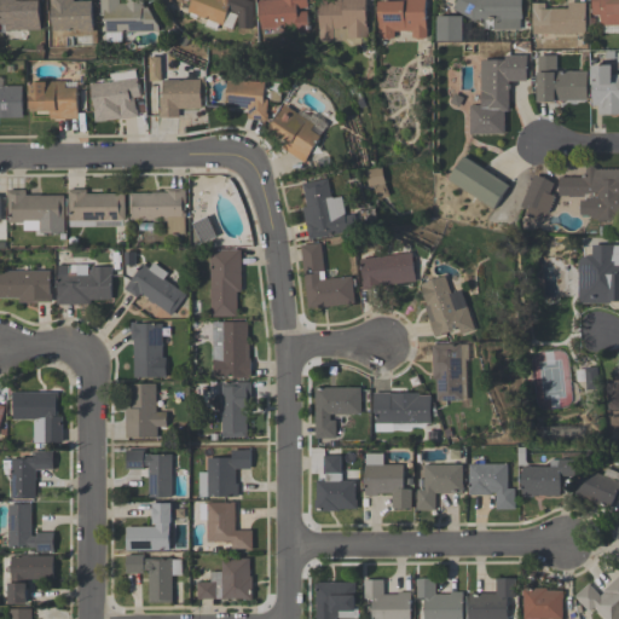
[(6,30),(6,24),(0,24),(0,0),(40,0),(41,29),(6,30)]
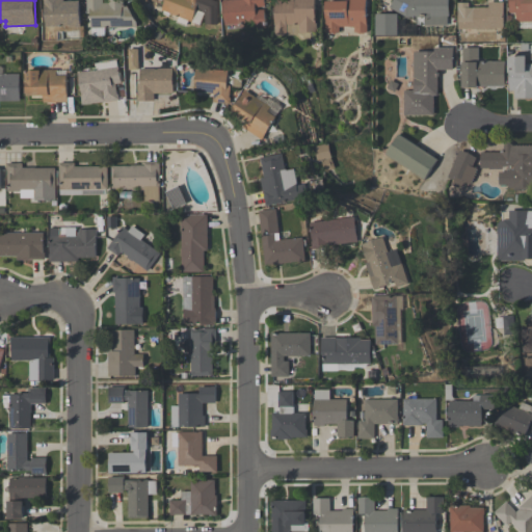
[(79,0),(79,27),(68,27),(68,25),(56,26),(56,41),(41,41),(41,25),(44,25),(44,0),(63,0),(63,1),(79,0)]
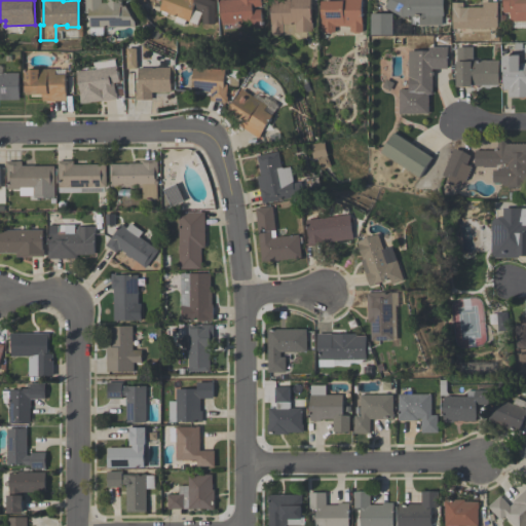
[(121,0),(121,4),(125,4),(135,21),(135,27),(103,27),(103,35),(89,35),(89,27),(88,13),(85,13),(85,0),(102,0),(102,2),(107,2),(107,0),(121,0)]
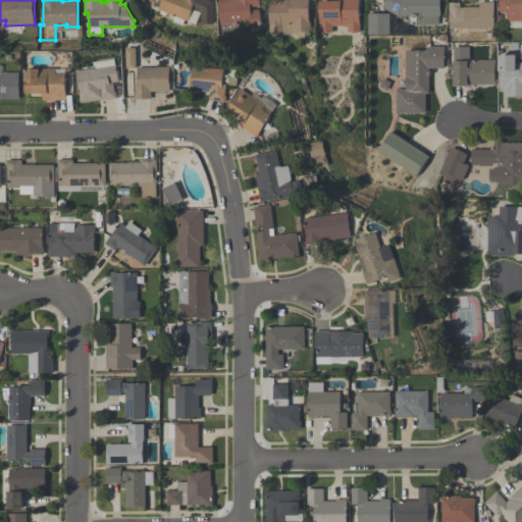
[(213,0),(214,22),(202,22),(202,10),(193,7),(188,20),(185,19),(183,25),(172,21),(174,15),(158,9),(161,0),(213,0)]
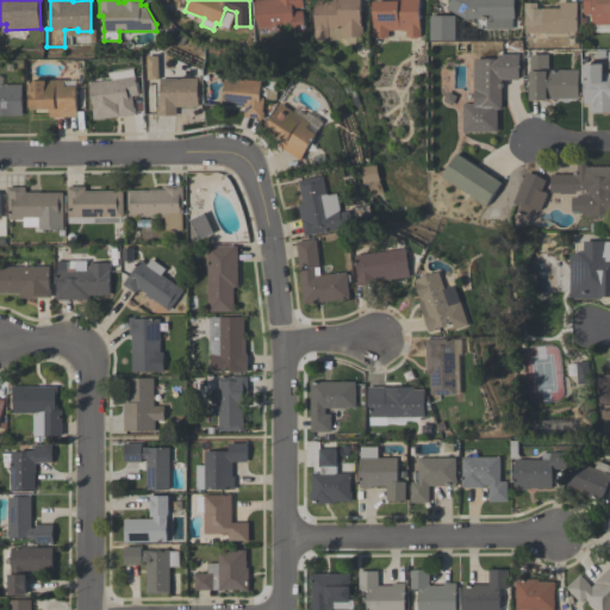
[(303,0),(304,7),(293,7),(293,11),(302,10),(304,26),(292,27),(292,25),(257,27),(255,0),(303,0)]
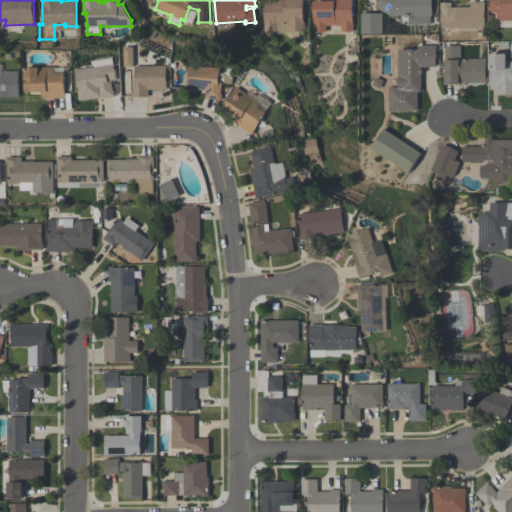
[(303,0),(303,21),(304,21),(304,30),(288,30),(288,23),(276,23),(276,33),(264,32),(264,0),(303,0)]
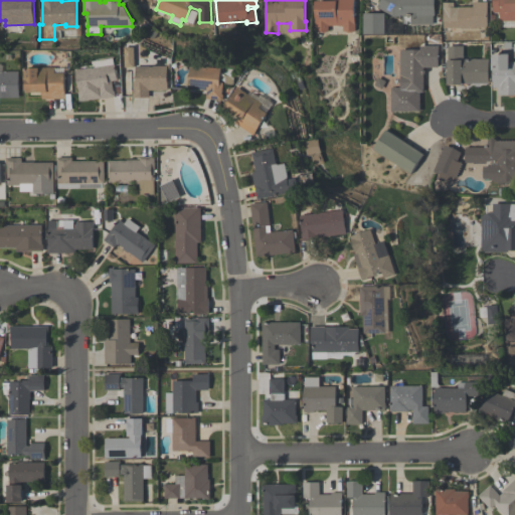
[(354,0),(354,30),(353,30),(351,31),(346,31),(344,30),(342,30),(342,24),(328,25),(328,30),(325,30),(324,32),(319,32),(318,30),(315,30),(315,24),(315,0),(354,0)]
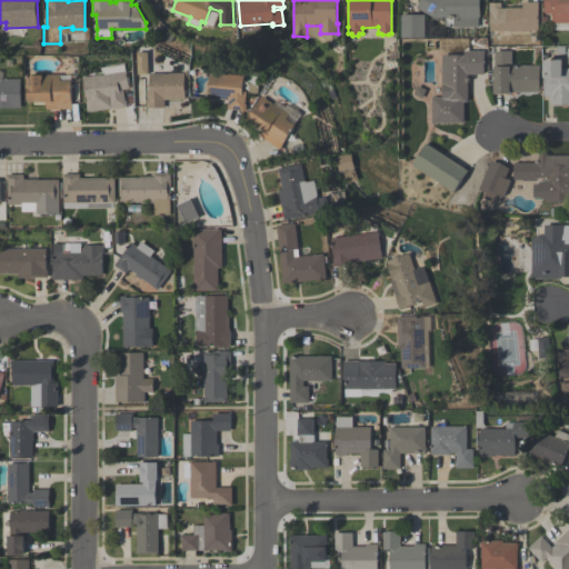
[(479,0),(479,17),(477,17),(477,27),(453,27),(452,17),(433,17),(416,7),(419,0),(479,0)]
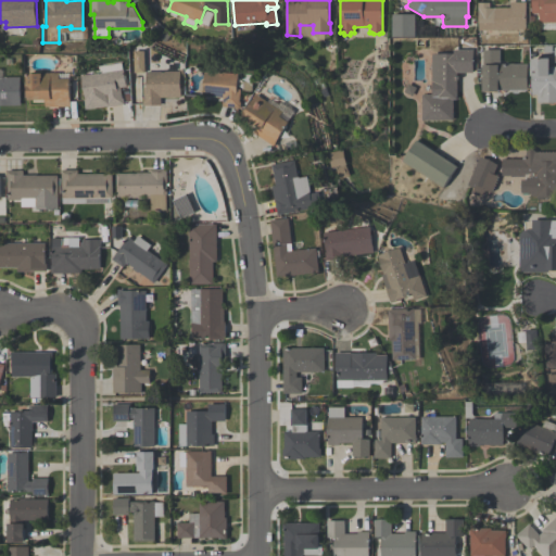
[(531,0),(555,0),(555,22),(539,22),(539,12),(531,12),(531,0)]
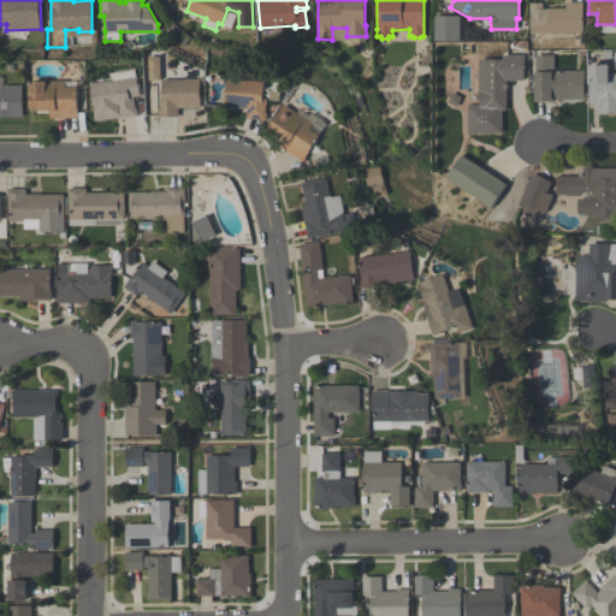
[(529,33),(529,3),(543,3),(543,7),(564,7),(564,1),(582,1),(582,33),(529,33)]
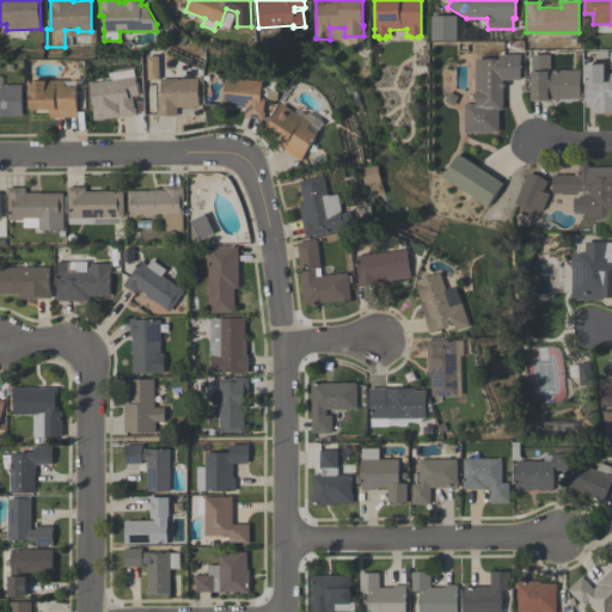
[(432,14),(454,14),(454,40),(432,40),(432,14)]
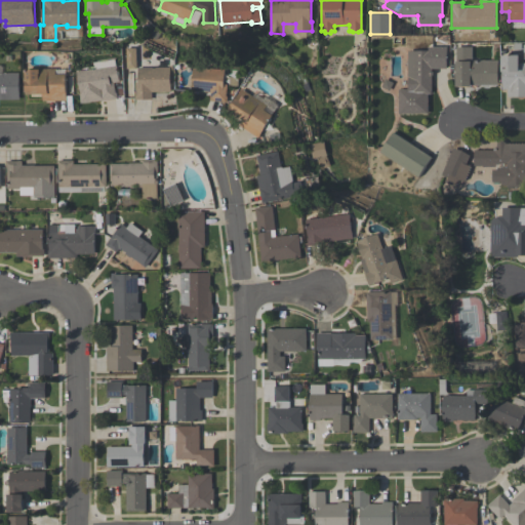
[(446,68),(432,68),(431,94),(428,93),(428,114),(398,113),(398,89),(407,89),(407,78),(407,50),(428,50),(428,46),(446,46),(446,68)]
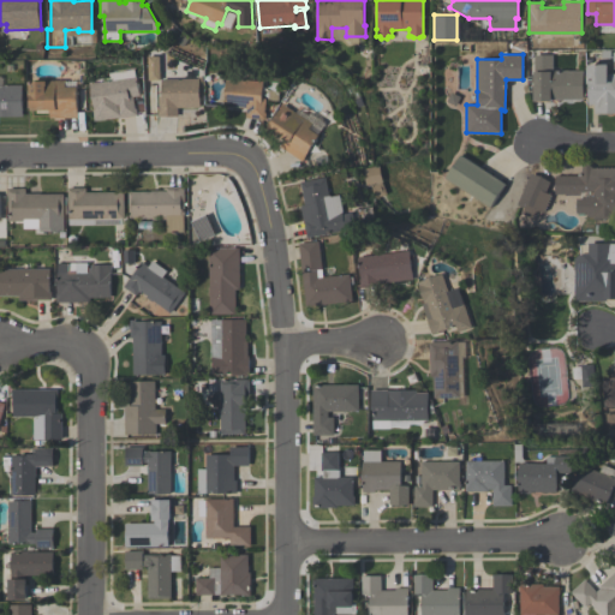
[(583,70),(583,99),(551,99),(551,101),(533,101),(533,54),(553,54),(553,70),(583,70)]
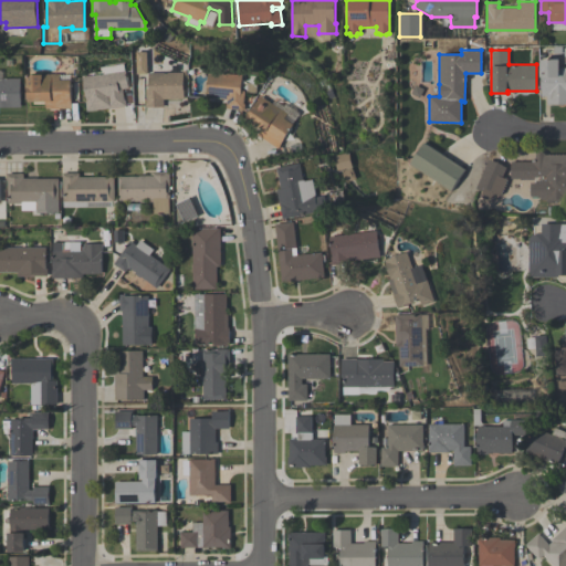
[(148,73),(137,73),(137,51),(148,51),(148,73)]
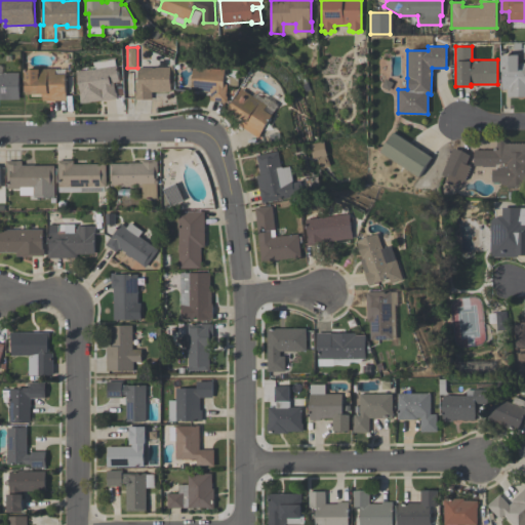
[(524,96),(508,96),(508,88),(502,88),(502,71),(500,71),(501,54),(519,54),(519,63),(524,63),(524,96)]
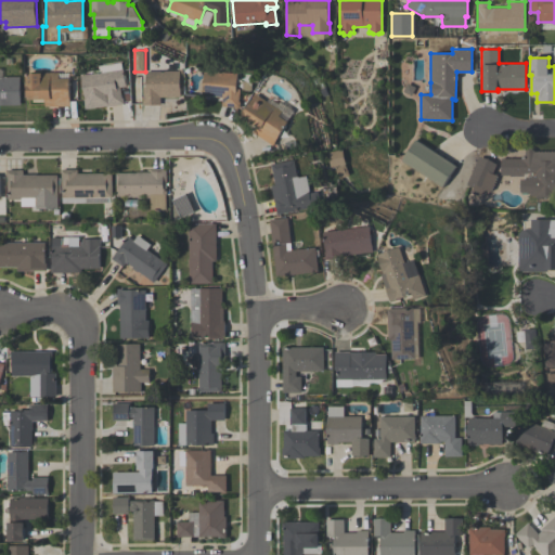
[(86,108),(85,99),(86,99),(82,75),(101,72),(100,65),(123,62),(124,68),(125,68),(127,86),(121,87),(123,97),(124,97),(125,103),(107,106),(107,105),(86,108)]
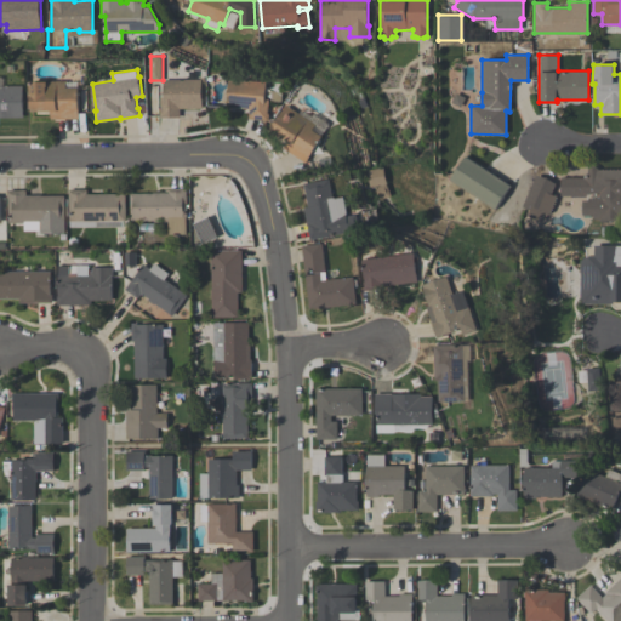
[(159,117),(159,113),(160,113),(160,96),(164,96),(164,79),(201,79),(201,78),(205,78),(205,96),(201,96),(201,108),(180,108),(180,117),(159,117)]
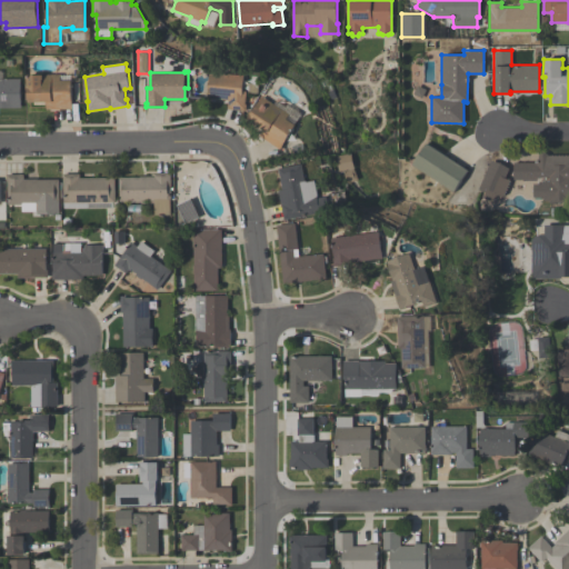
[(228,109),(228,100),(208,98),(210,71),(245,75),(243,90),(247,90),(246,103),(247,103),(246,110),(228,109)]
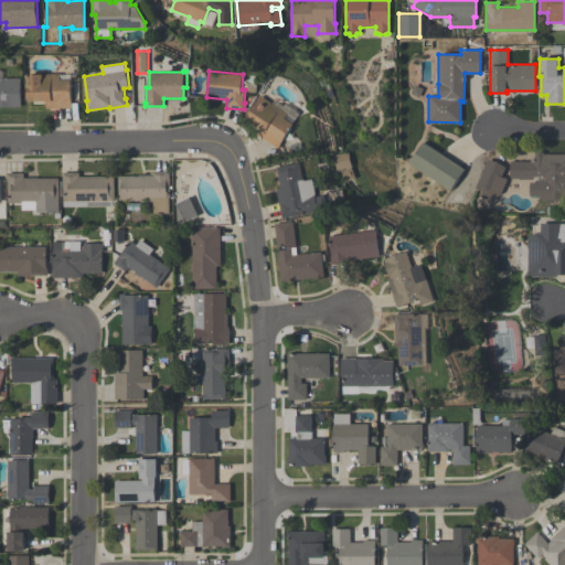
[(29,100),(29,87),(28,87),(28,74),(61,73),(61,78),(72,78),(72,108),(46,108),(46,100),(29,100)]
